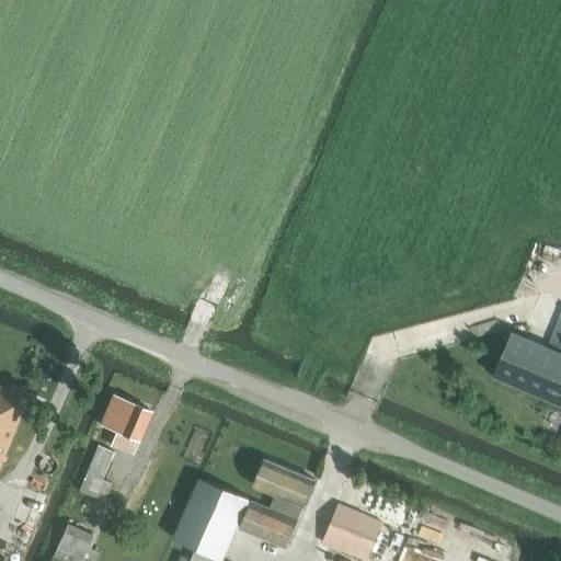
[(513,331),(511,335),(493,375),(560,403),(560,310),(546,345),(513,331)]
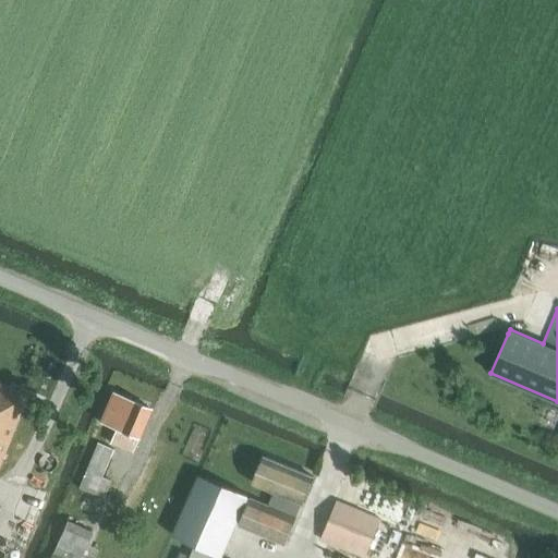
[(0,459),(26,395),(0,384),(0,459)]
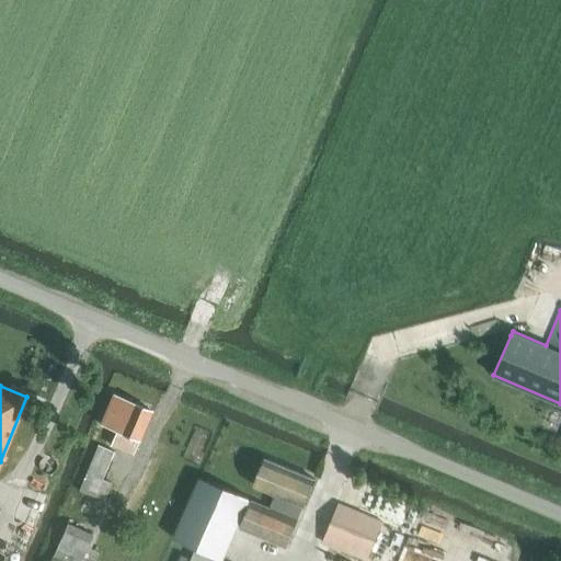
[(113,395),(100,425),(115,432),(109,446),(132,455),(150,411),(113,395)]
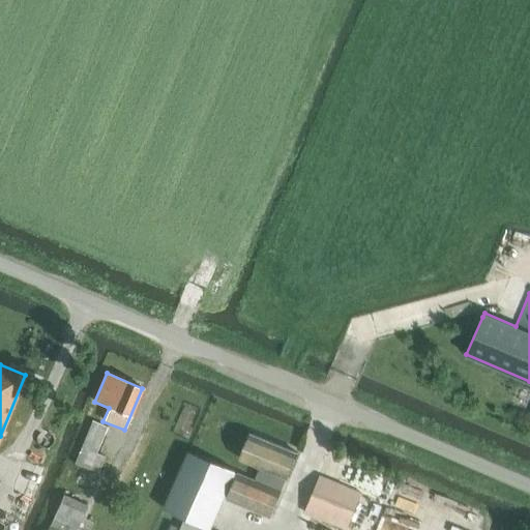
[(96,452),(108,427),(92,420),(74,464),(98,473),(105,455),(96,452)]
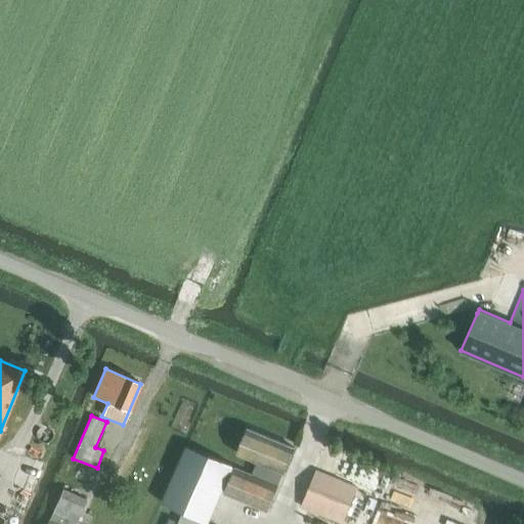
[(234,467),(224,492),(267,511),(278,485),(284,472),(284,473),(294,447),(248,428),(237,453),(257,462),(251,474),(234,467)]
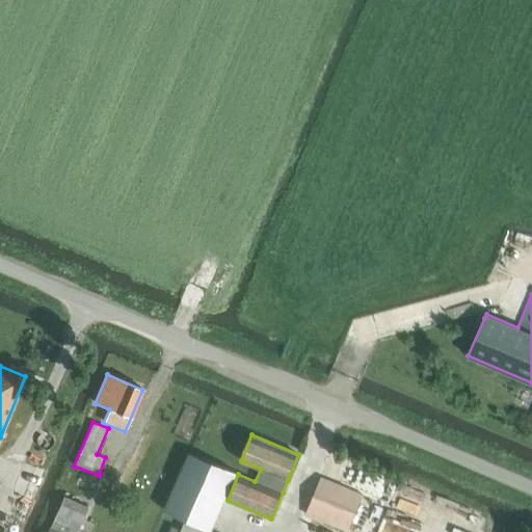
[(190,452),(164,510),(211,530),(237,473),(190,452)]
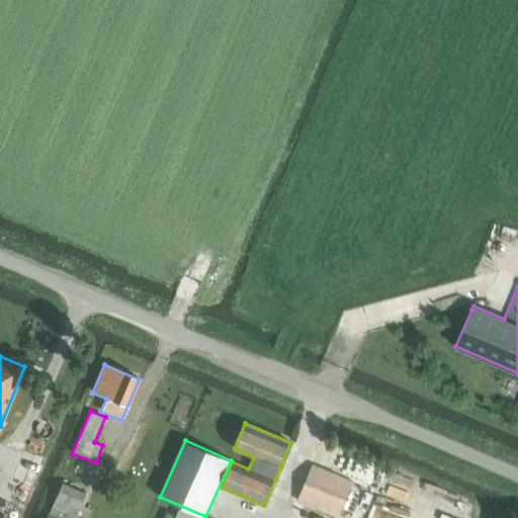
[(313,465),(296,501),(339,517),(358,517),(364,504),(347,497),(353,482),(313,465)]
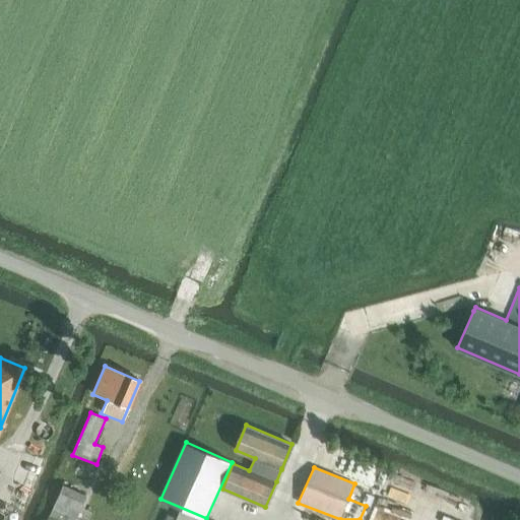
[(74,519),(85,496),(62,485),(46,519),(74,519)]
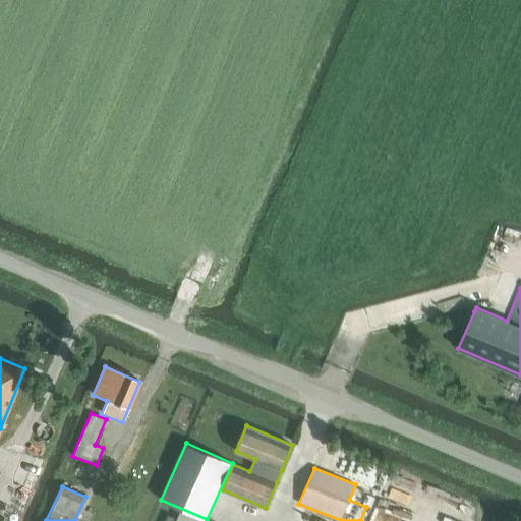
[(206,520),(182,511),(177,520),(206,520)]
